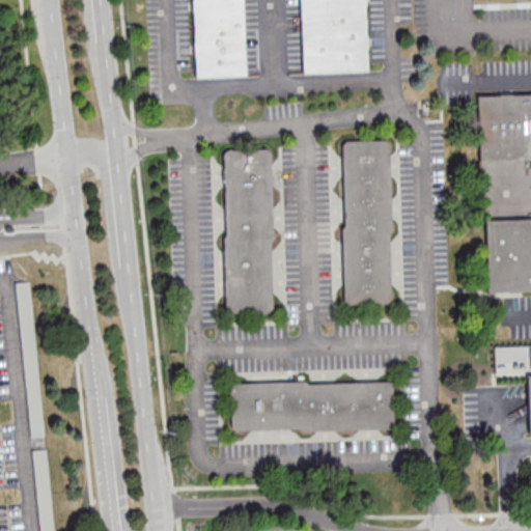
[(193,0),(196,76),(246,74),(243,0),(193,0)]
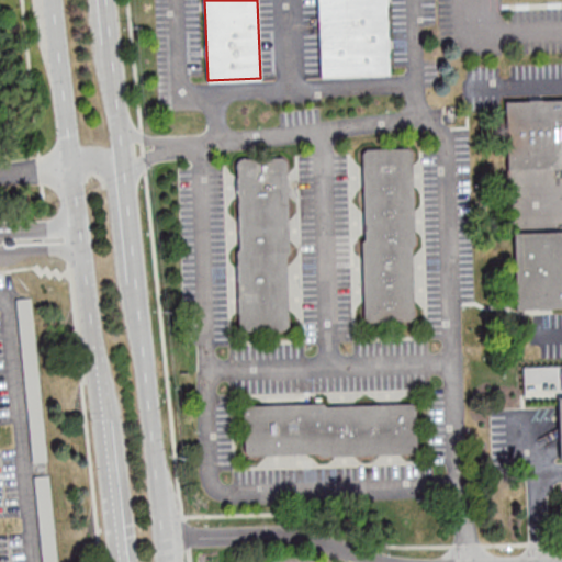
[(316,0),(321,78),(390,75),(385,0),(316,0)]
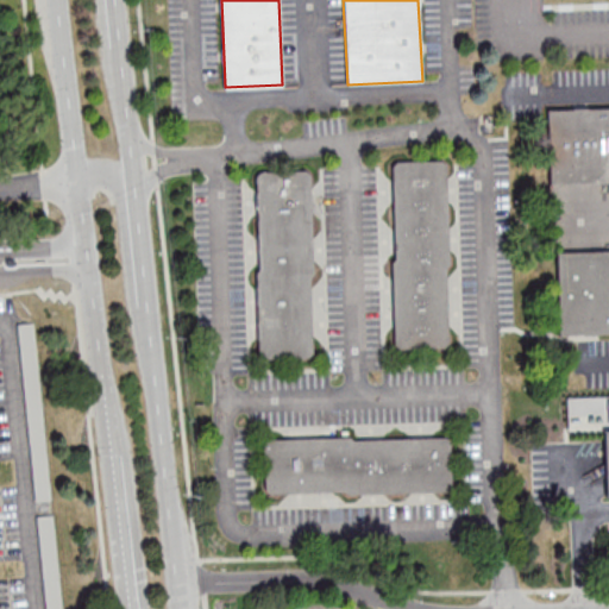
[(608,105),(547,107),(548,183),(608,181),(608,105)]
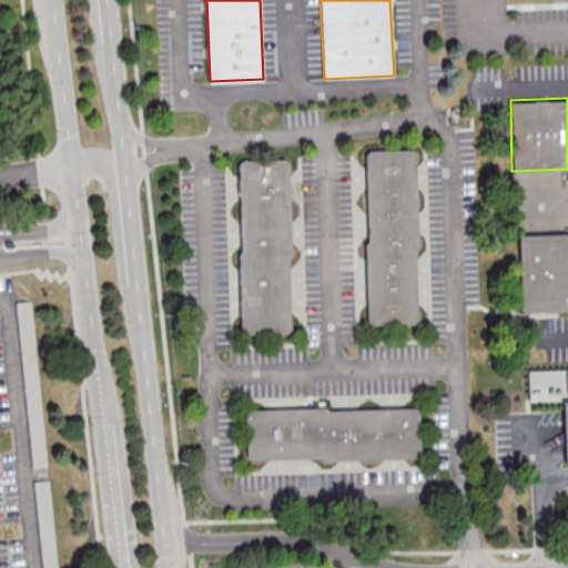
[(365,150),(367,324),(418,323),(416,149),(365,150)]
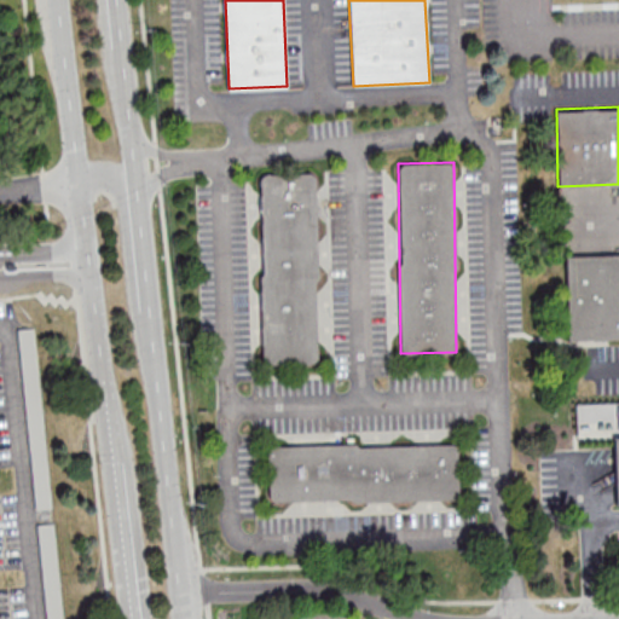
[(261,174),(264,364),(317,363),(314,173),(261,174)]
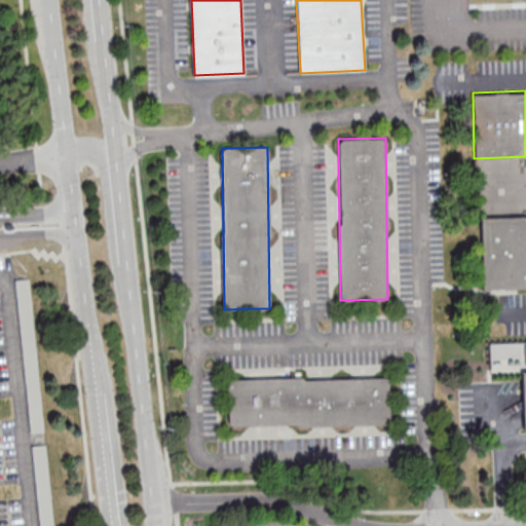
[(525,214),(481,216),(483,289),(525,287),(525,214)]
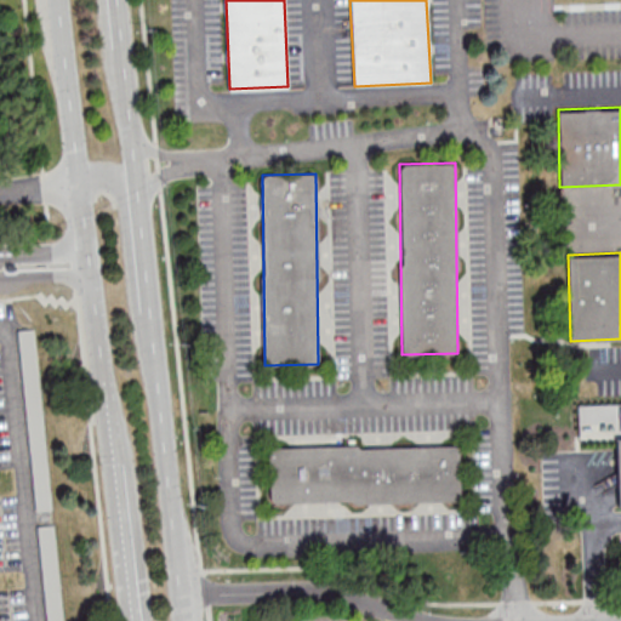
[(34,512),(52,511),(36,329),(18,330),(34,512)]
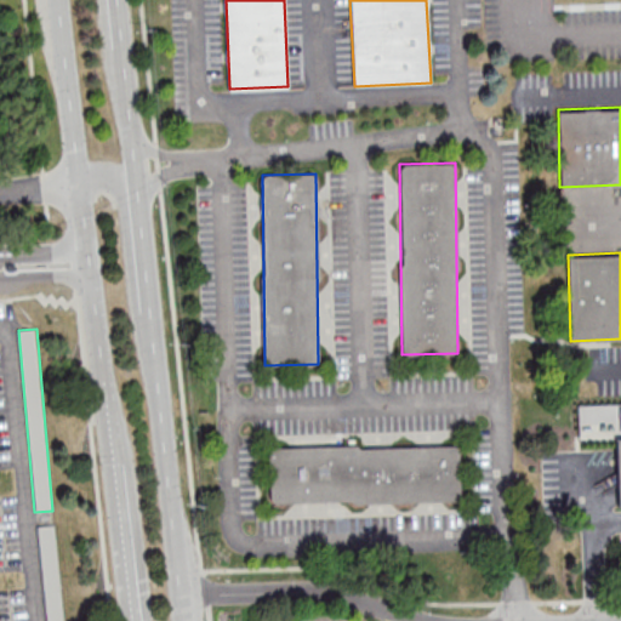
[(268,446),(269,505),(460,500),(459,443),(268,446)]
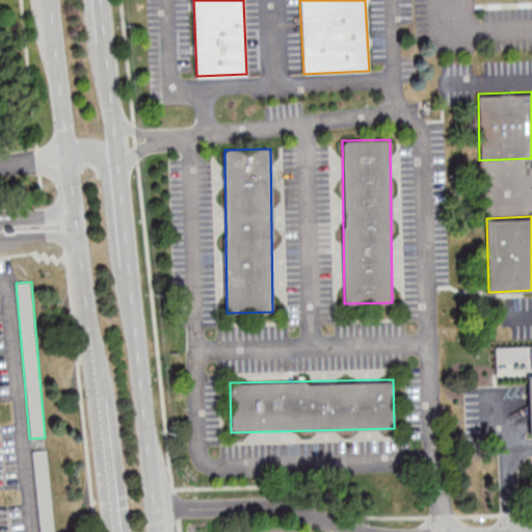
[(40,531),(55,531),(49,450),(34,451),(40,531)]
